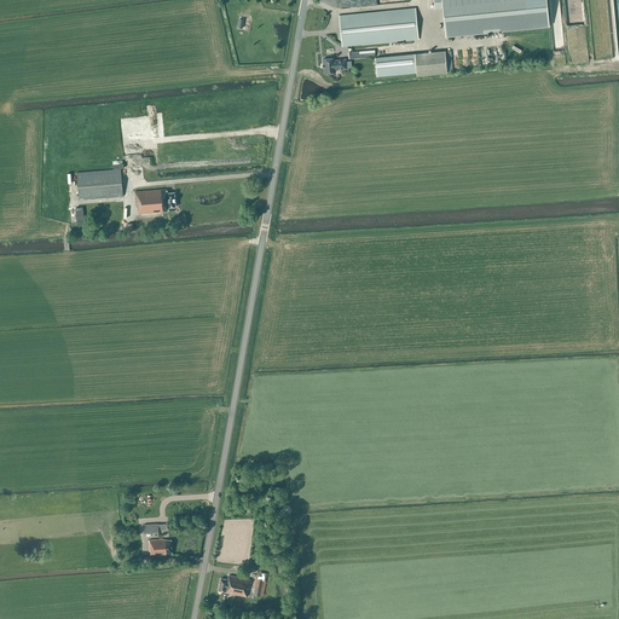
[(545,0),(433,0),(435,10),(443,9),(446,38),(549,28),(545,0)]
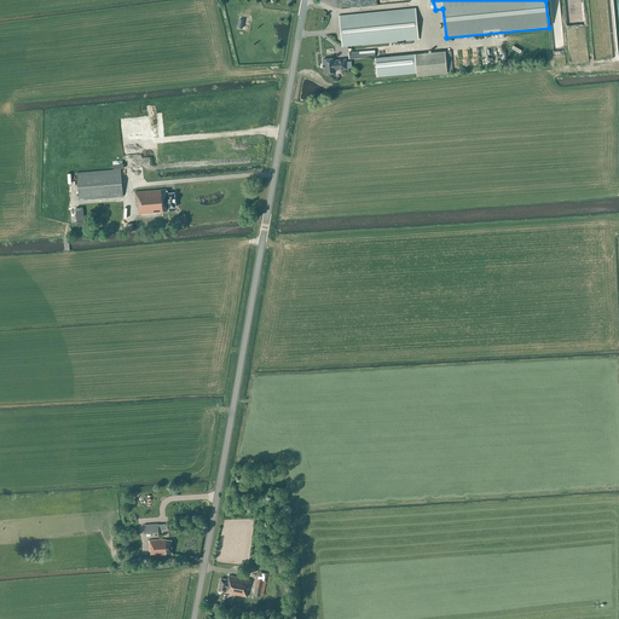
[(342,47),(394,41),(418,39),(415,9),(339,16),(342,47)]
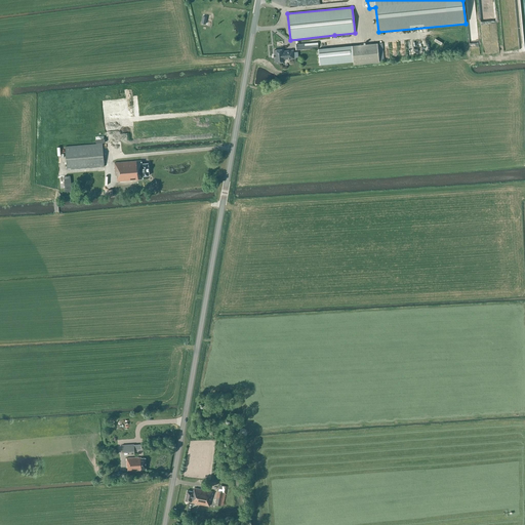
[(379,61),(377,44),(319,49),(321,65),(354,62),(354,65),(379,63),(379,61)]
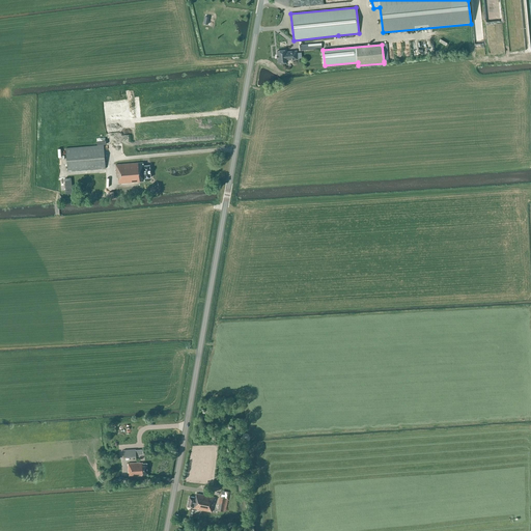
[(287,52),(287,50),(277,51),(277,55),(276,55),(277,59),(278,59),(278,63),(288,62),(288,60),(298,59),(297,51),(287,52)]
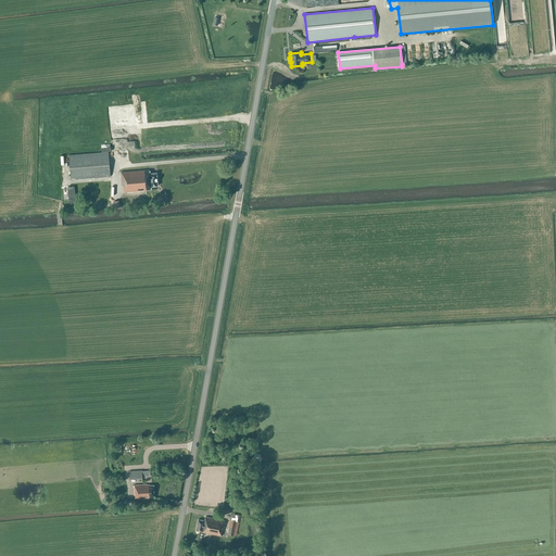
[(71,179),(111,176),(109,152),(68,155),(71,179)]
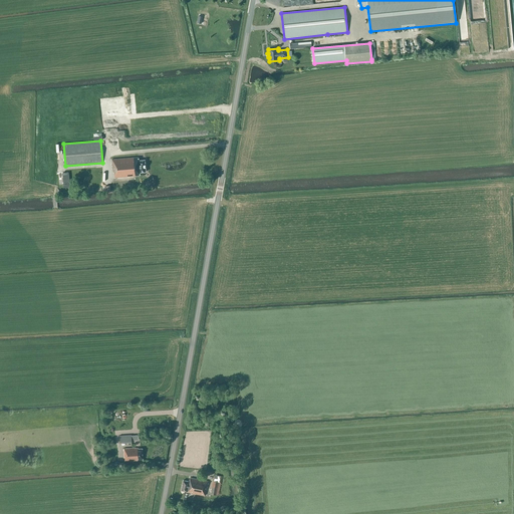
[(139,161),(139,158),(112,160),(113,173),(114,173),(114,178),(141,176),(140,173),(146,172),(145,160),(139,161)]
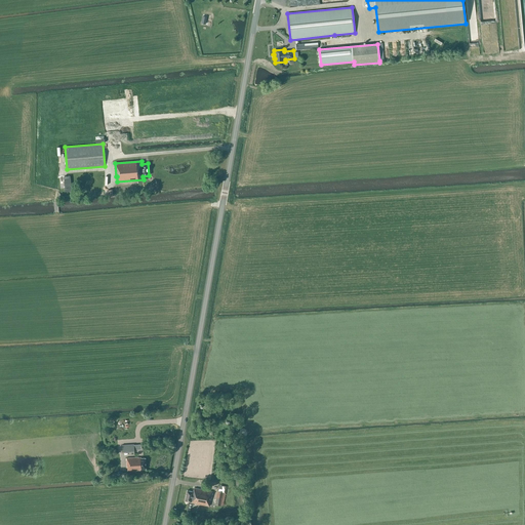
[(138,457),(126,458),(127,468),(128,468),(128,471),(140,471),(140,470),(146,469),(146,458),(142,458),(142,457),(138,457)]
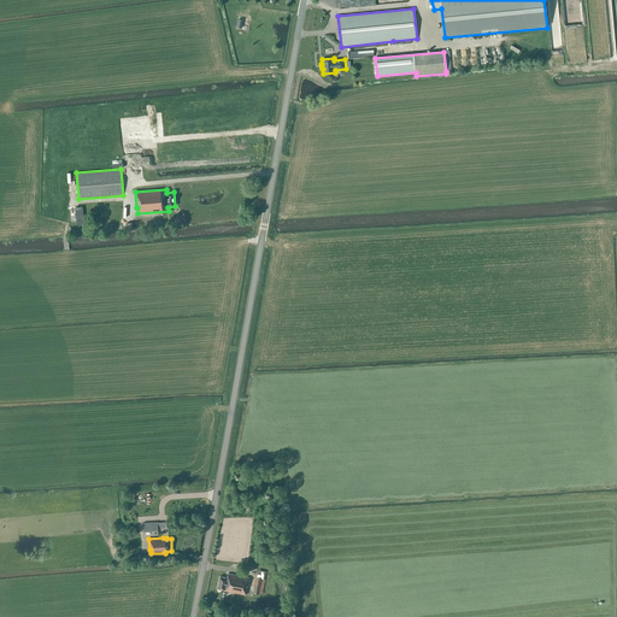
[(247,592),(250,577),(228,574),(228,579),(219,577),(217,588),(225,591),(224,591),(246,595),(246,593),(248,593),(248,592),(247,592)]
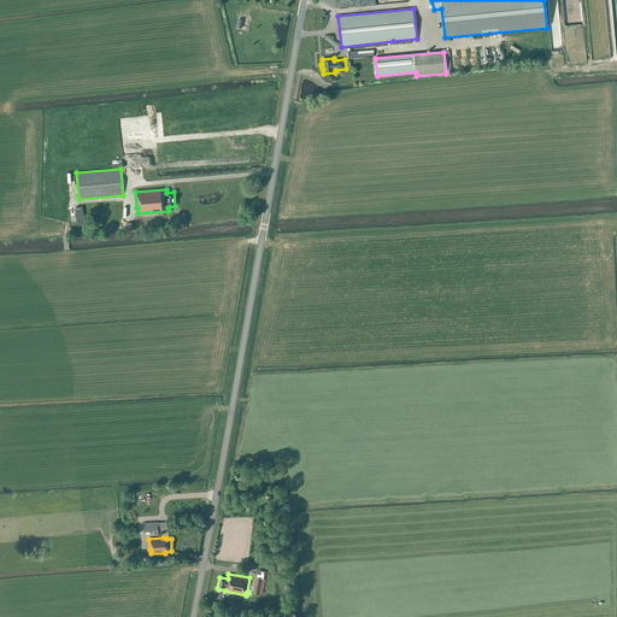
[(265,580),(262,579),(256,577),(253,593),(262,594),(265,580)]
